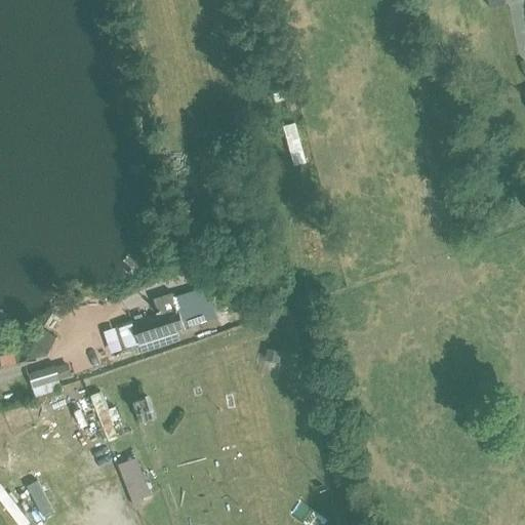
[(277,120),(265,123),(277,165),(289,162),(277,120)]
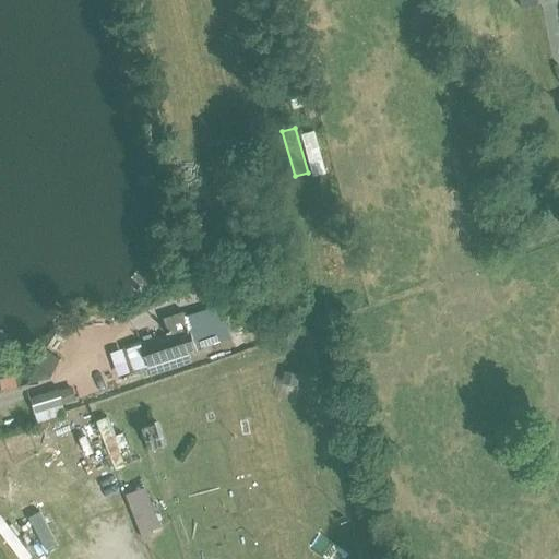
[(149,367),(150,370),(200,354),(198,348),(229,339),(218,306),(205,309),(205,310),(187,316),(185,311),(165,318),(168,332),(141,342),(140,341),(123,346),(131,368),(134,367),(135,370),(149,367)]
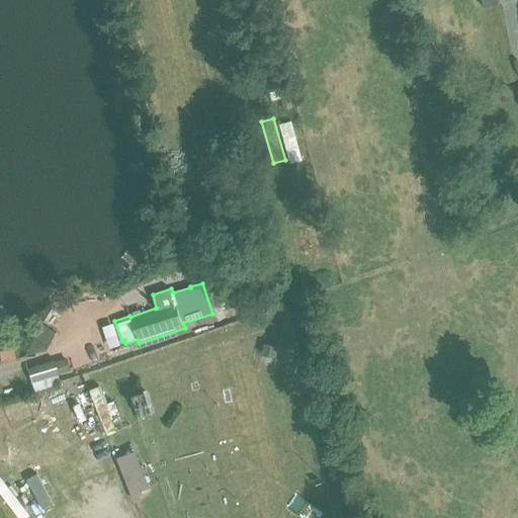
[(40,324),(27,356),(48,349),(57,332),(46,326),(40,324)]
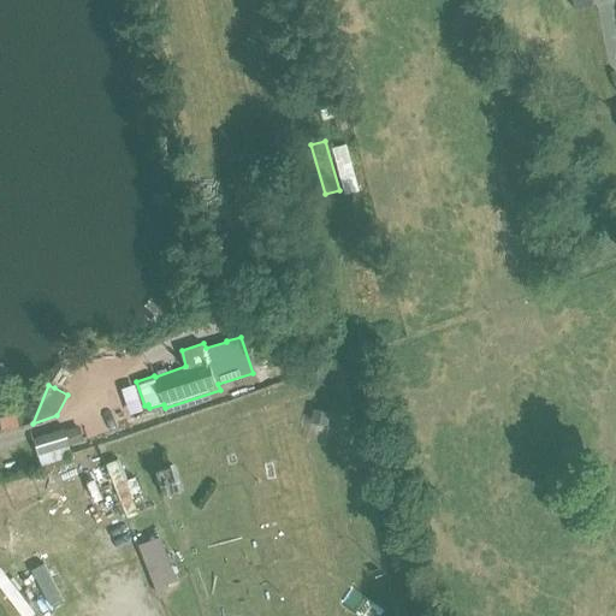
[(19,413),(0,418),(3,430),(22,425),(19,413)]
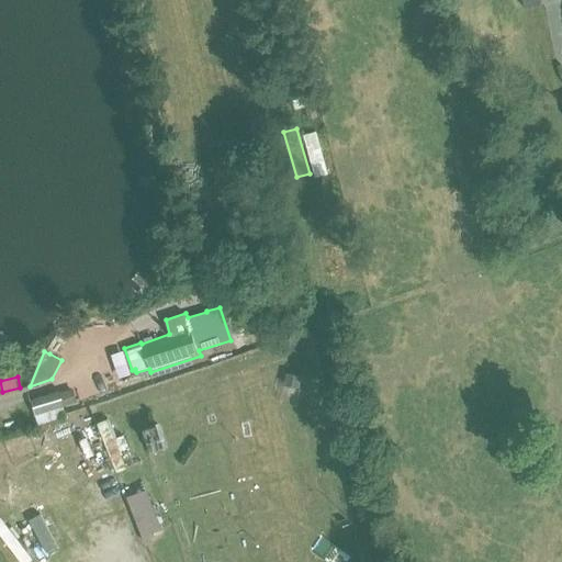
[(32,398),(31,398),(37,424),(63,415),(62,414),(67,412),(60,390),(32,398)]
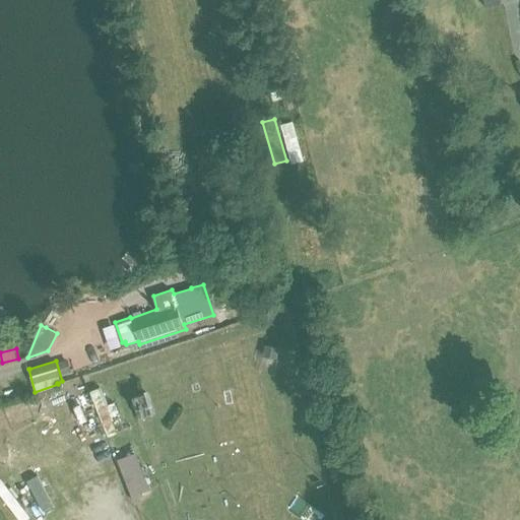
[(156,414),(148,391),(132,396),(134,404),(110,412),(102,389),(91,393),(107,438),(118,434),(112,416),(136,408),(140,419),(156,414)]
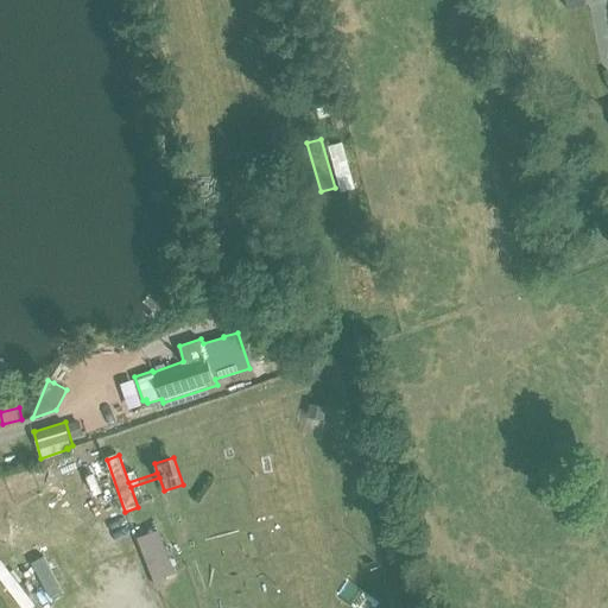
[(159,529),(138,538),(158,588),(166,586),(164,577),(177,572),(159,529)]
